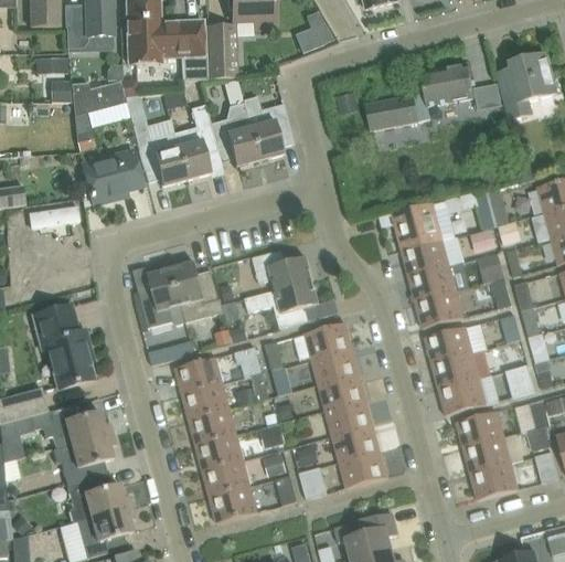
[(27,38),(28,0),(3,0),(2,38),(27,38)]
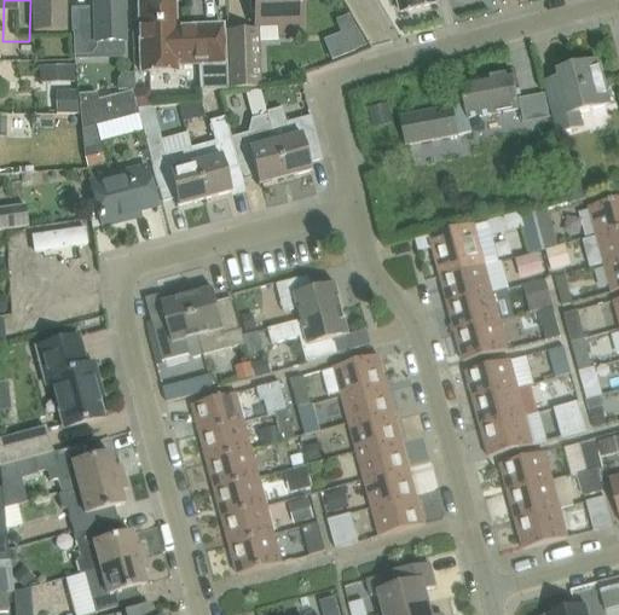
[(32,0),(33,29),(65,29),(64,0),(32,0)]
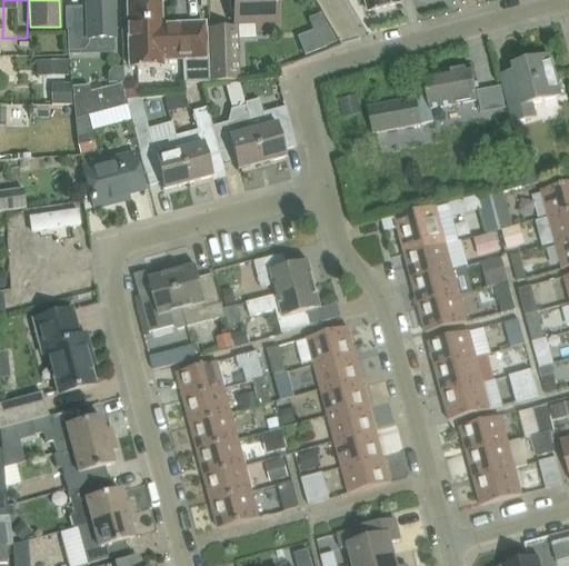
[(160,0),(127,1),(129,56),(129,65),(161,63),(161,58),(181,57),(182,82),(208,81),(208,55),(205,55),(203,21),(178,22),(178,26),(160,26),(160,0)]
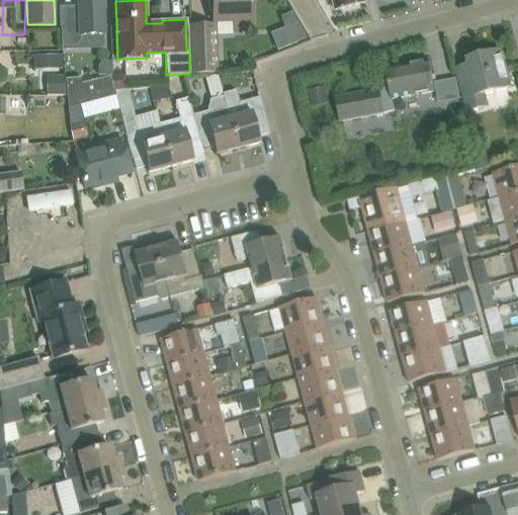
[(252,26),(251,0),(212,0),(213,19),(235,18),(235,26),(252,26)]
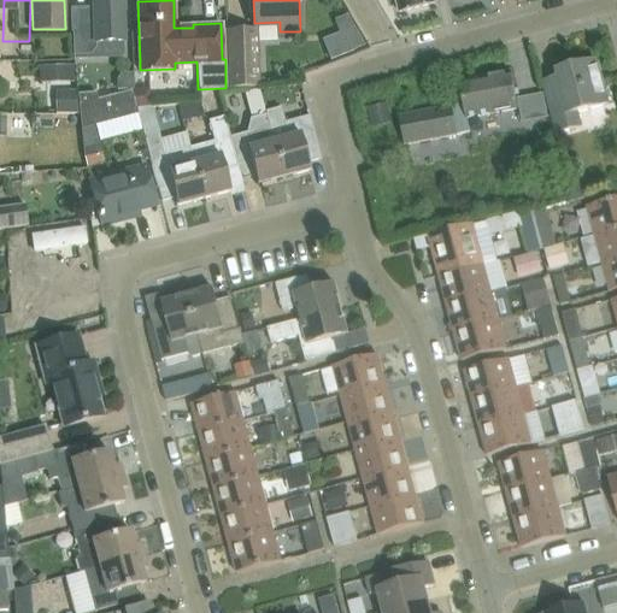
[(397,0),(400,12),(435,3),(434,0),(397,0)]
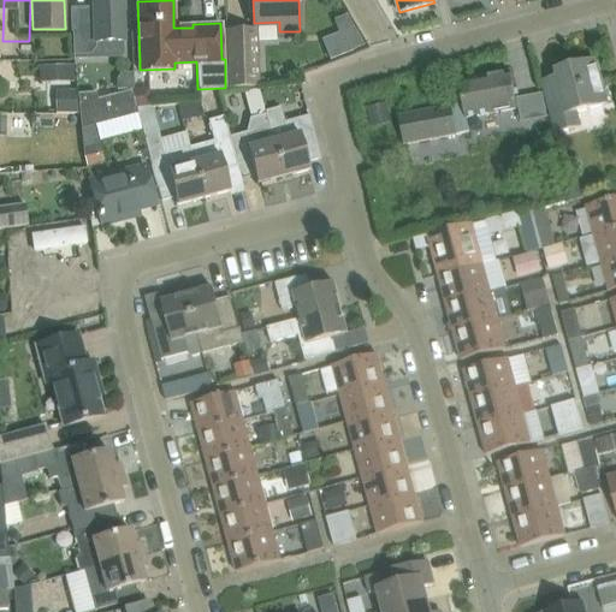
[(95,47),(95,41),(123,41),(122,1),(93,3),(93,6),(70,6),(71,30),(72,30),(73,53),(90,52),(95,47)]
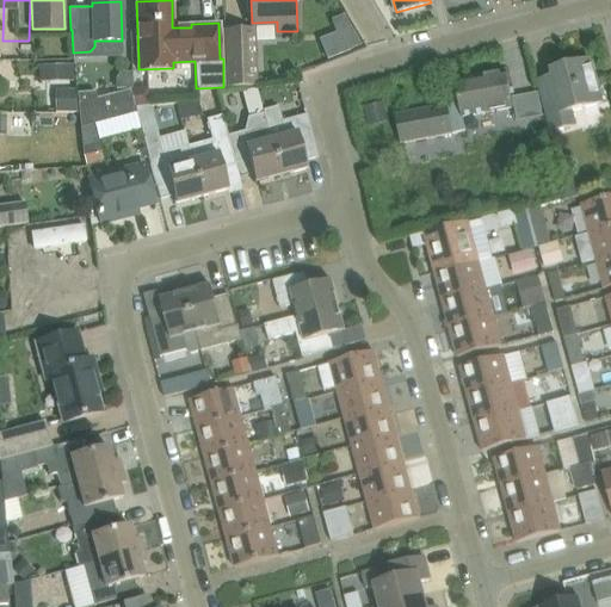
[(344,12),(331,18),(335,30),(344,51),(363,44),(344,12)]
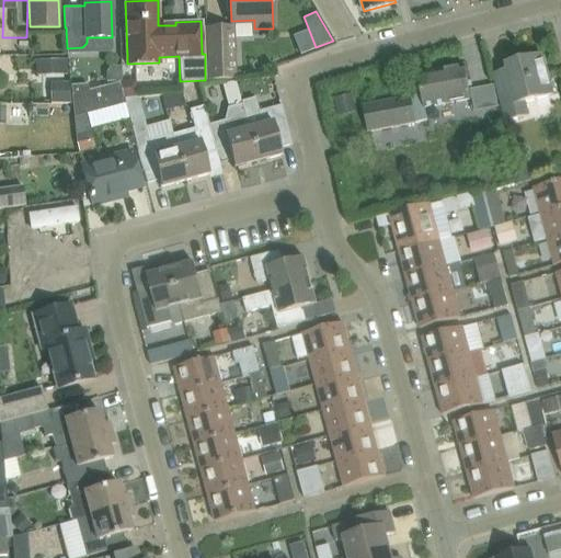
[(208,80),(233,80),(232,25),(206,26),(208,80)]
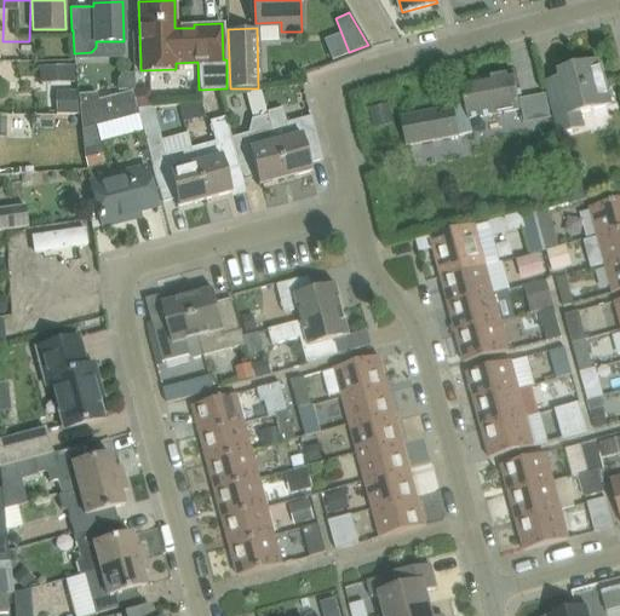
[(560,70),(561,75),(544,79),(558,132),(585,125),(581,110),(610,103),(598,59),(560,70)]
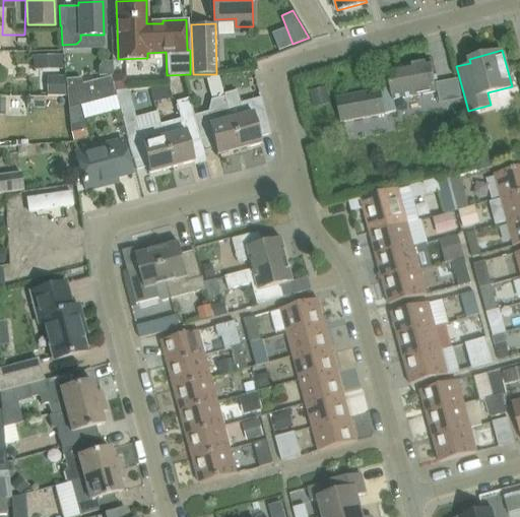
[(63,53),(33,53),(33,67),(62,67),(63,53)]
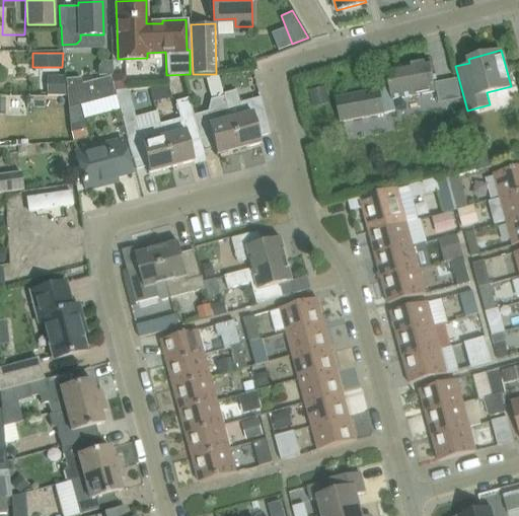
[(102,60),(97,65),(97,73),(112,73),(110,59),(102,60)]
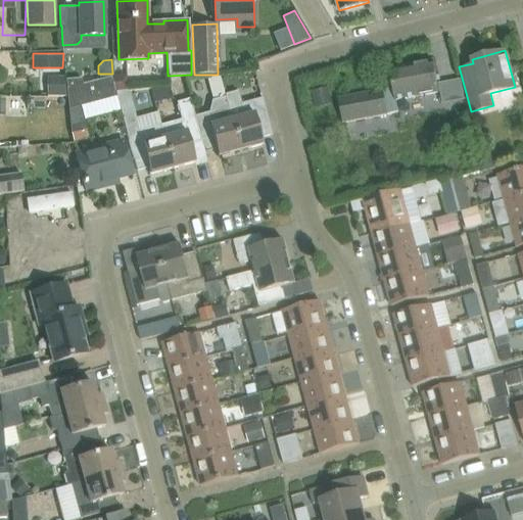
[(392,87),(337,97),(342,122),(398,110),(397,109),(395,98),(438,90),(437,81),(433,60),(389,68),(392,87)]
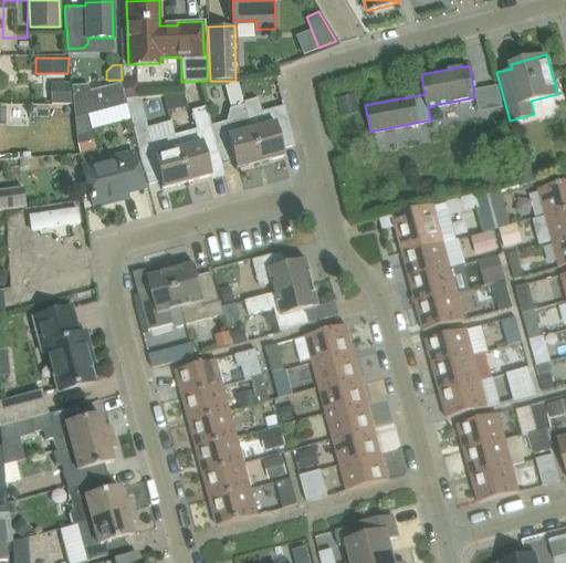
[(254,72),(240,74),(243,96),(258,94),(254,72)]
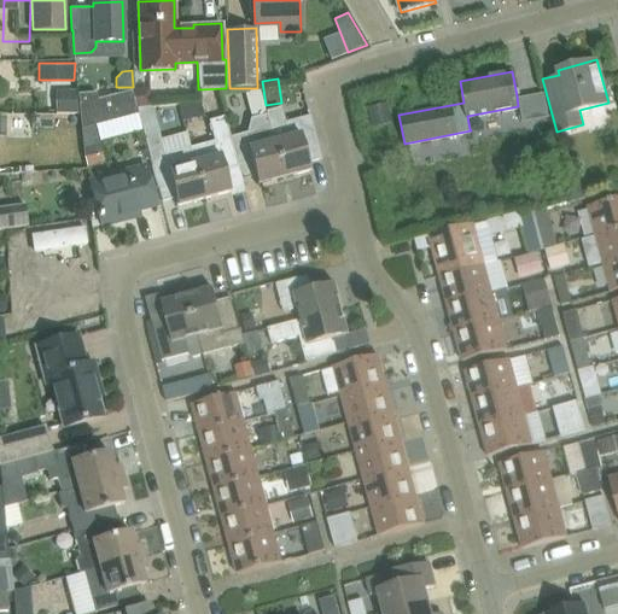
[(135,104),(151,103),(149,86),(133,87),(135,104)]
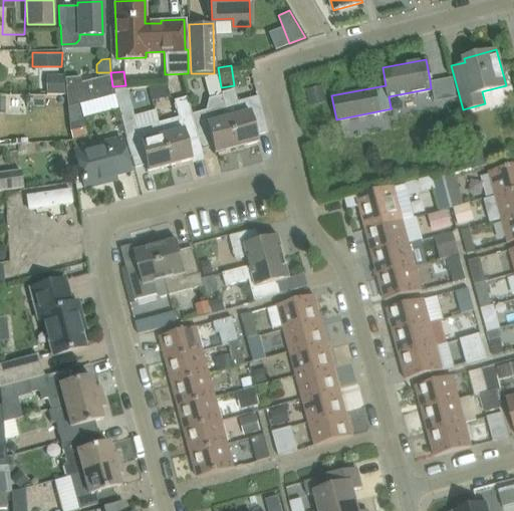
[(79,75),(64,76),(66,85),(65,85),(67,105),(69,130),(71,138),(86,134),(81,114),(113,106),(114,110),(118,109),(117,105),(113,93),(112,87),(112,86),(108,74),(81,81),(79,75)]
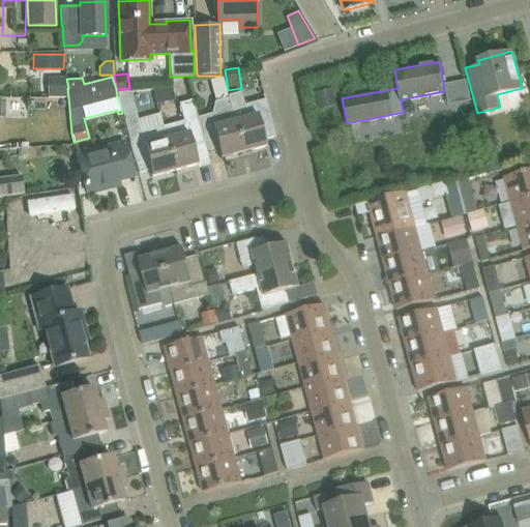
[(172,86),(152,87),(155,101),(173,96),(172,86)]
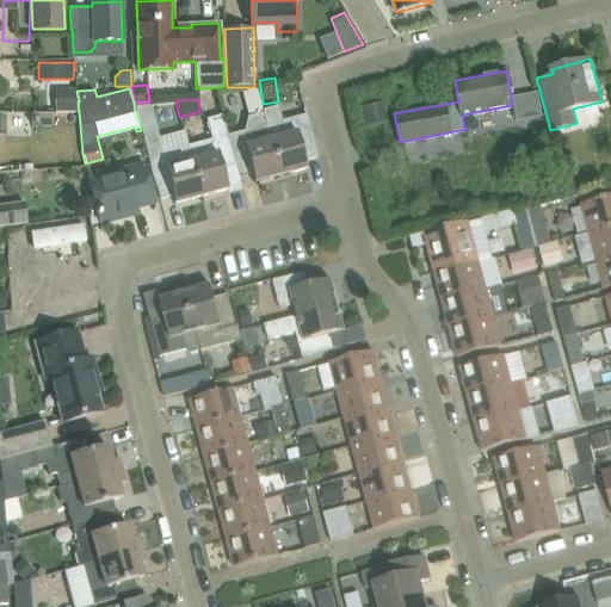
[(384,100),(362,105),(366,125),(389,121),(384,100)]
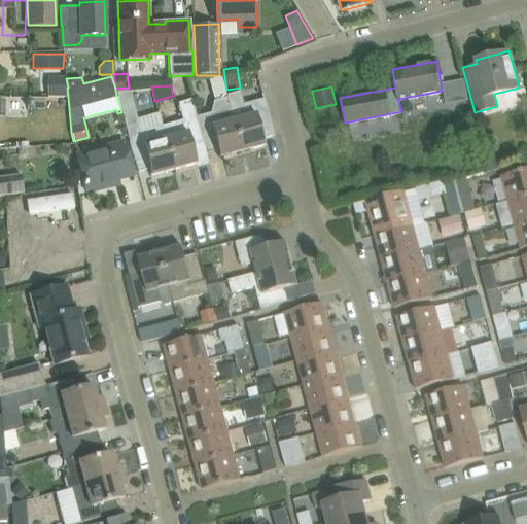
[(129,88),(115,89),(115,90),(116,96),(120,108),(121,112),(135,159),(138,170),(149,167),(151,174),(174,168),(162,124),(149,128),(140,130),(137,117),(133,99),(129,88)]
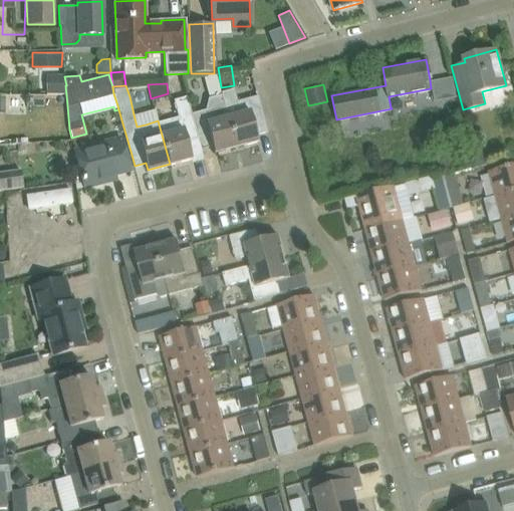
[(206,108),(192,111),(199,138),(202,148),(212,145),(214,152),(236,146),(224,103),(221,92),(212,94),(208,95),(206,108)]
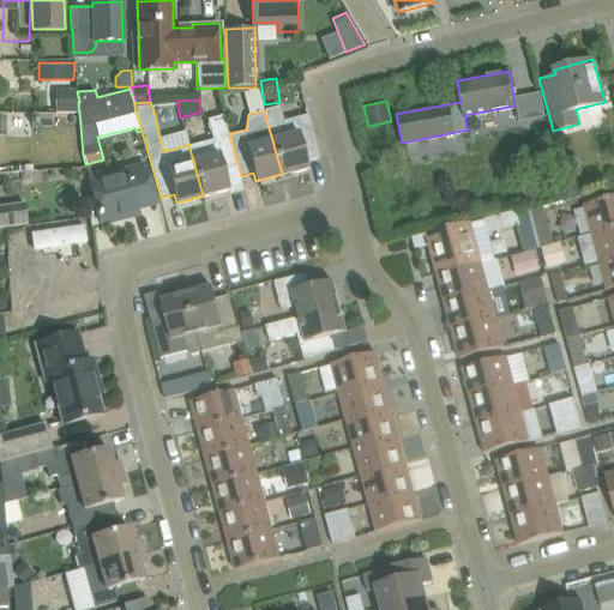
[(202,142),(188,144),(203,195),(228,188),(226,180),(241,176),(238,164),(229,133),(223,113),(208,116),(212,138),(202,142)]
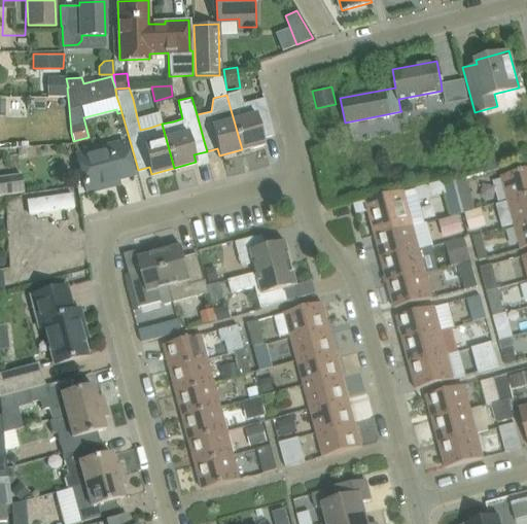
[(243,102),(230,106),(242,149),(264,144),(262,137),(274,134),(271,123),(264,97),(243,102)]
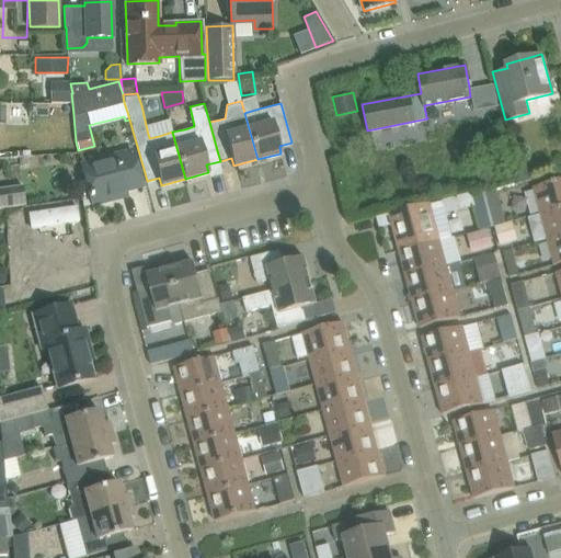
[(142,185),(136,164),(132,149),(80,162),(87,182),(92,204),(112,198),(111,194),(142,185)]
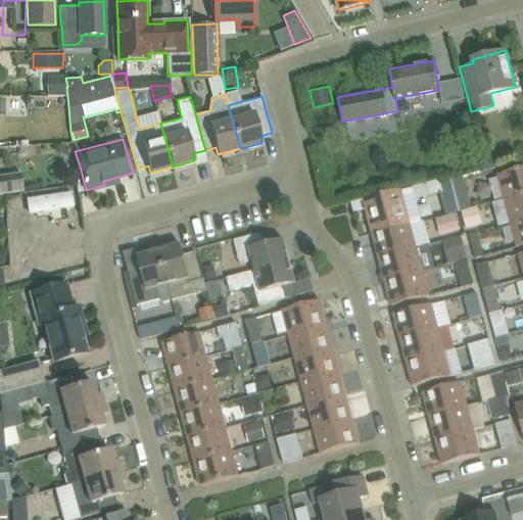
[(492,152),(477,155),(480,170),(495,167),(492,152)]
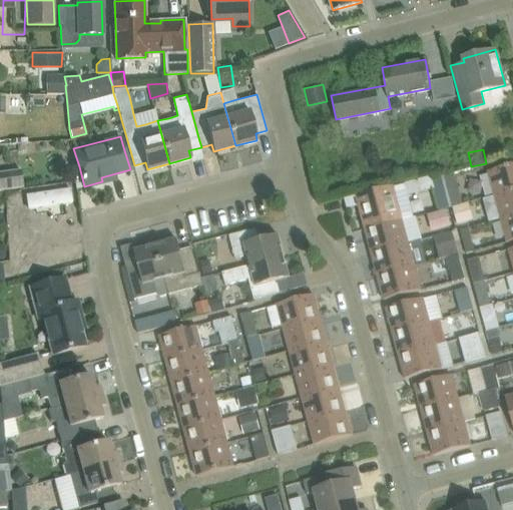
[(454,153),(438,155),(440,167),(456,164),(454,153)]
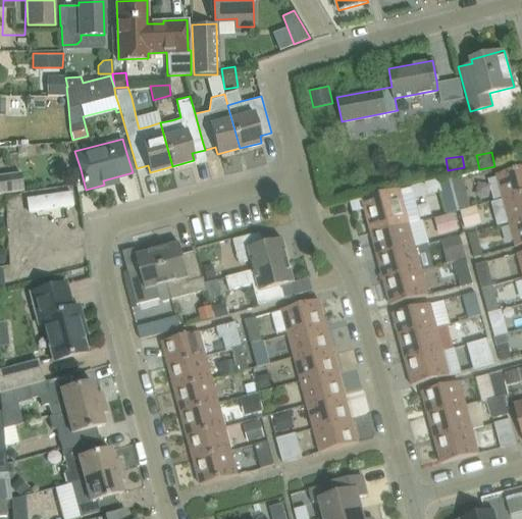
[(521,166),(514,168),(496,173),(503,197),(521,192),(521,166)]
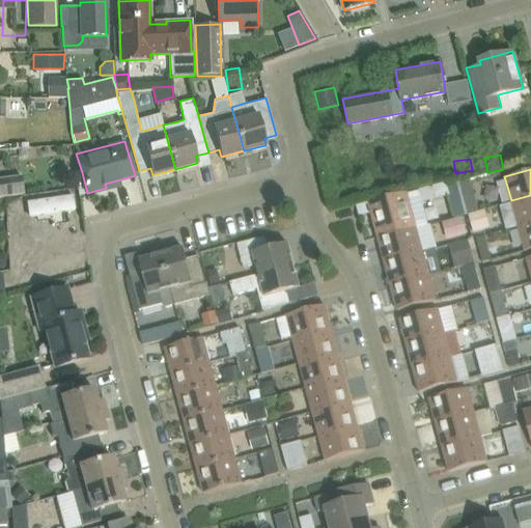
[(0,175),(0,194),(24,192),(22,172),(0,175)]
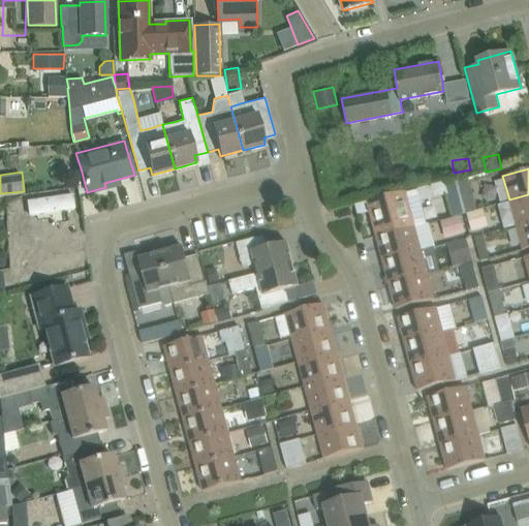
[(476,208),(468,176),(457,179),(464,211),(476,208)]
